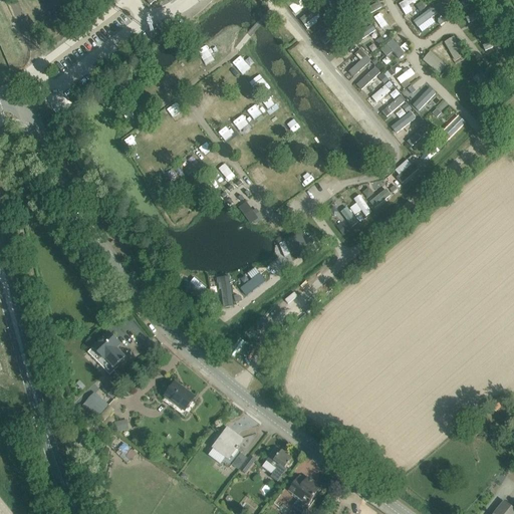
[(185,17),(173,0),(143,0),(140,2),(147,12),(154,7),(169,28),(185,17)]
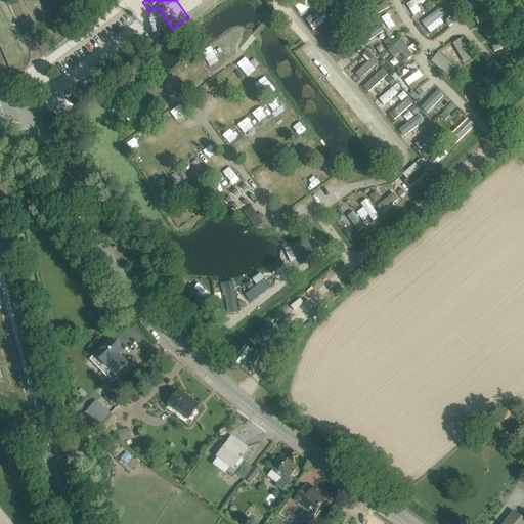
[(297,7),(301,13),(312,6),(308,0),(297,7)]
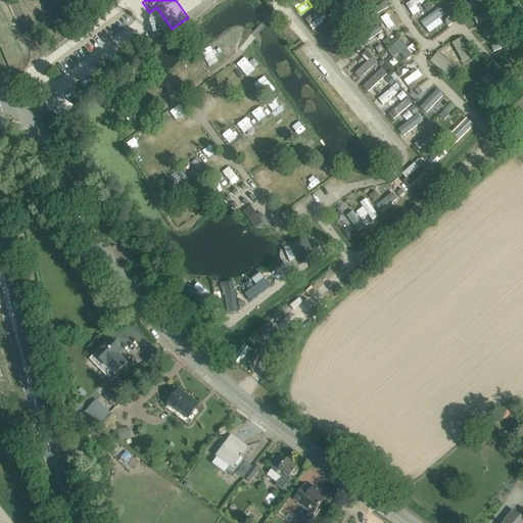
[(305,17),(314,9),(312,6),(302,14),(305,17)]
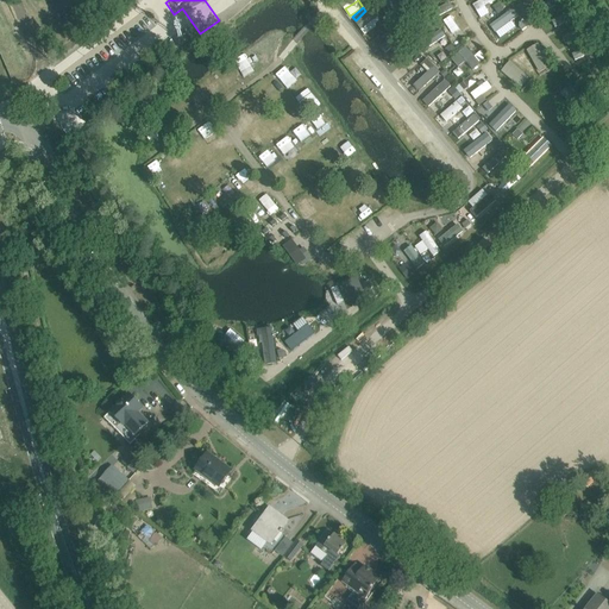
[(372,10),(356,22),(365,33),(382,23),(372,10)]
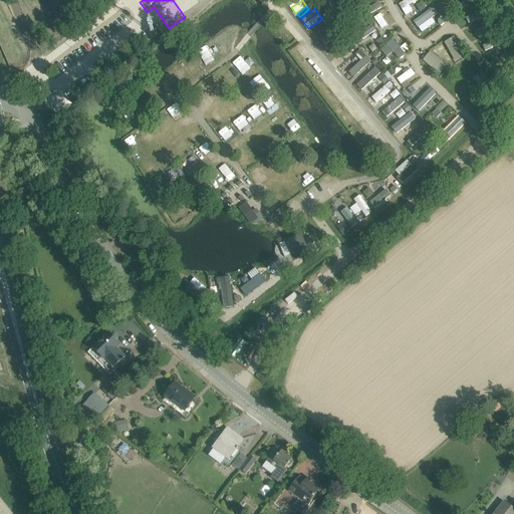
[(466,17),(471,26),(485,19),(480,10),(466,17)]
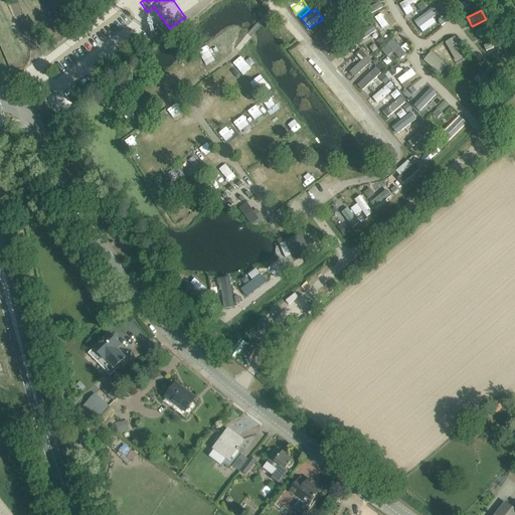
[(381,13),(375,18),(383,28),(389,23),(381,13)]
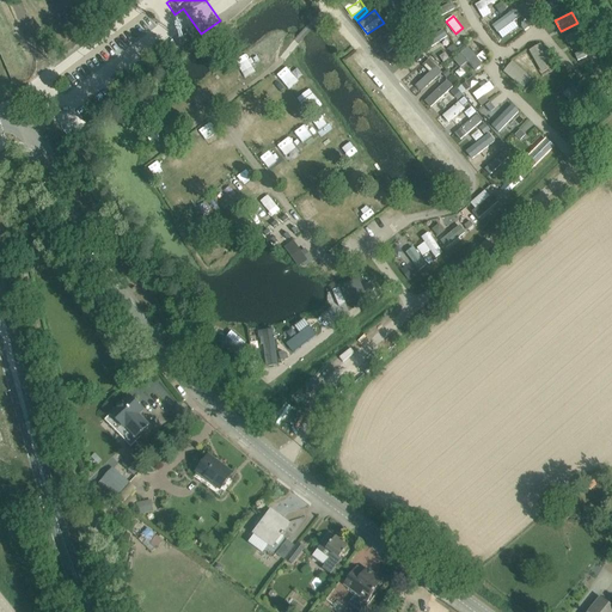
[(185,29),(193,38),(197,34),(191,25),(185,29)]
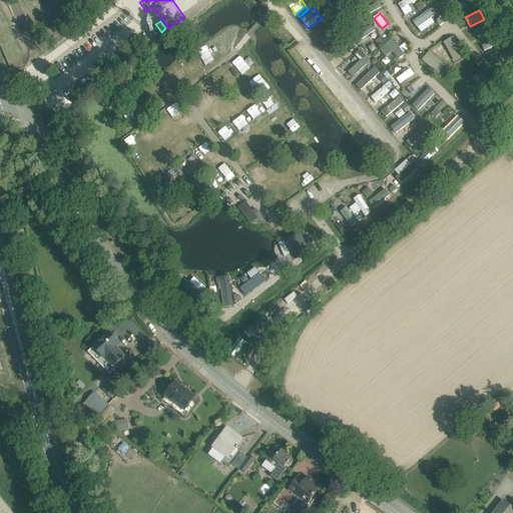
[(487,25),(474,30),(478,40),(491,34),(487,25)]
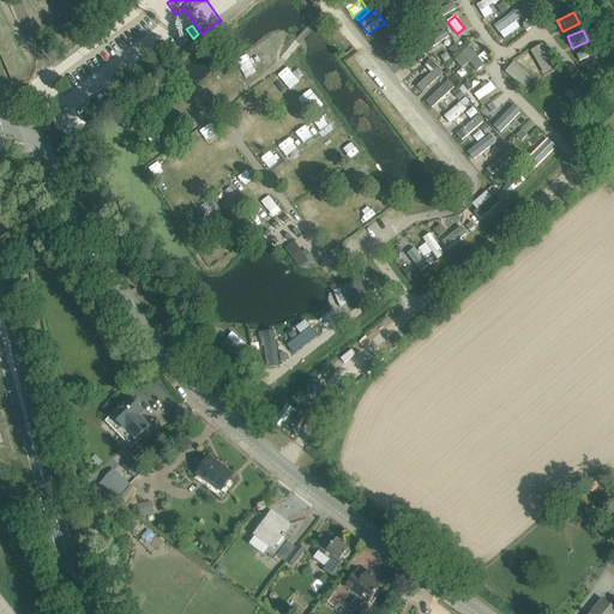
[(274,34),(266,50),(280,55),(286,37),(274,34)]
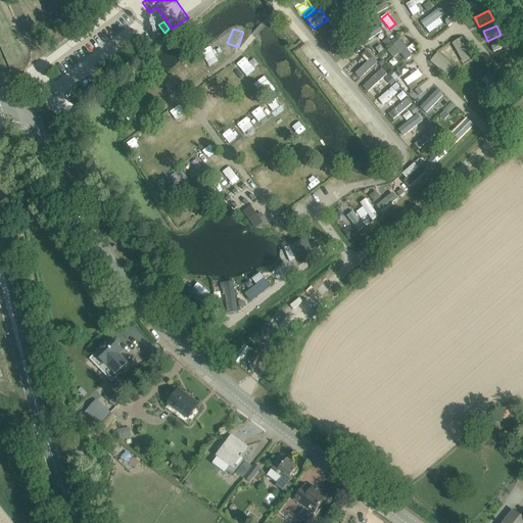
[(464,62),(474,57),(463,37),(453,42),(464,62)]
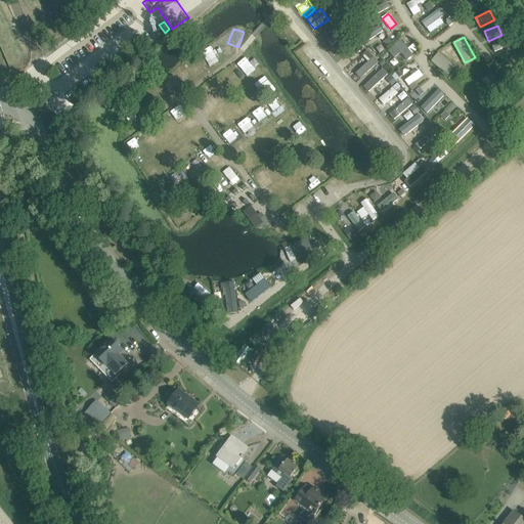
[(419,48),(413,43),(409,48),(399,39),(389,51),(398,59),(402,54),(408,59),(419,48)]
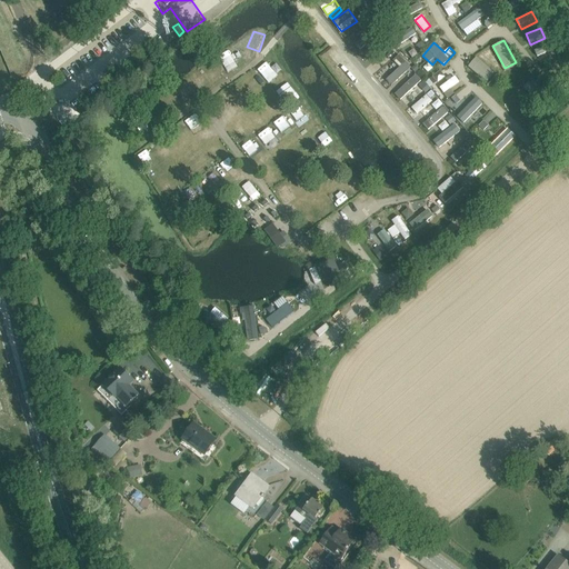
[(555,53),(549,42),(535,50),(540,61),(555,53)]
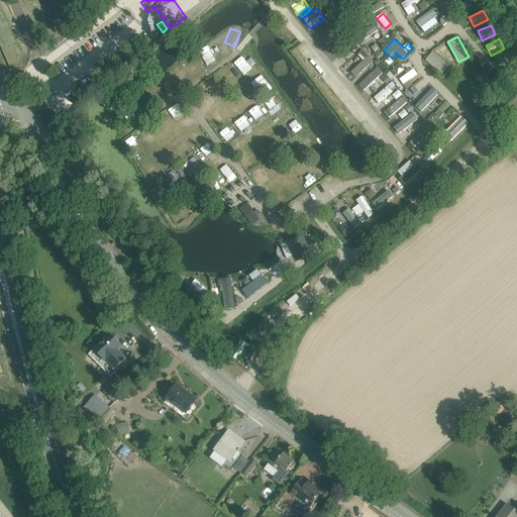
[(373,71),(378,67),(365,50),(354,59),(359,65),(352,71),(356,77),(369,67),(373,71)]
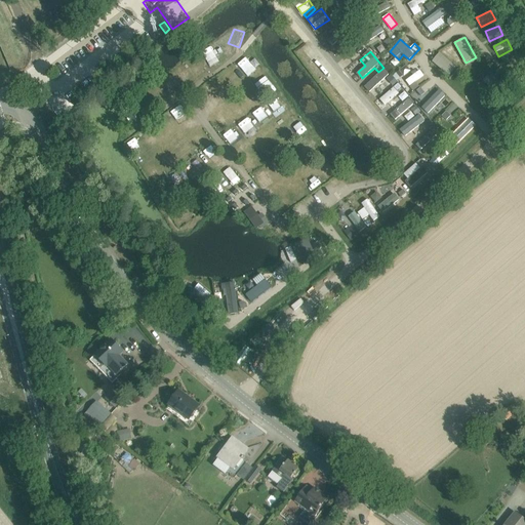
[(364,86),(369,92),(390,73),(385,68),(364,86)]
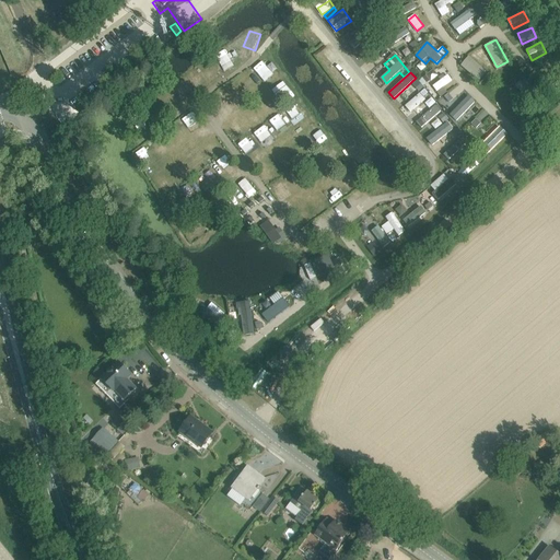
[(448,74),(433,85),(438,91),(453,80),(448,74)]
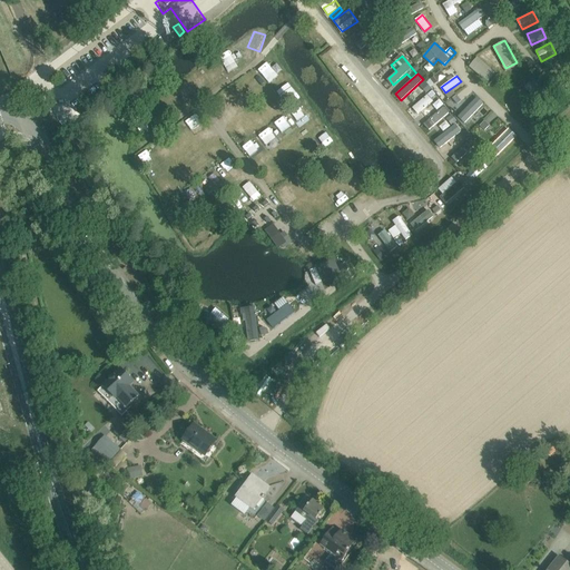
[(532,95),(541,87),(534,78),(524,86),(532,95)]
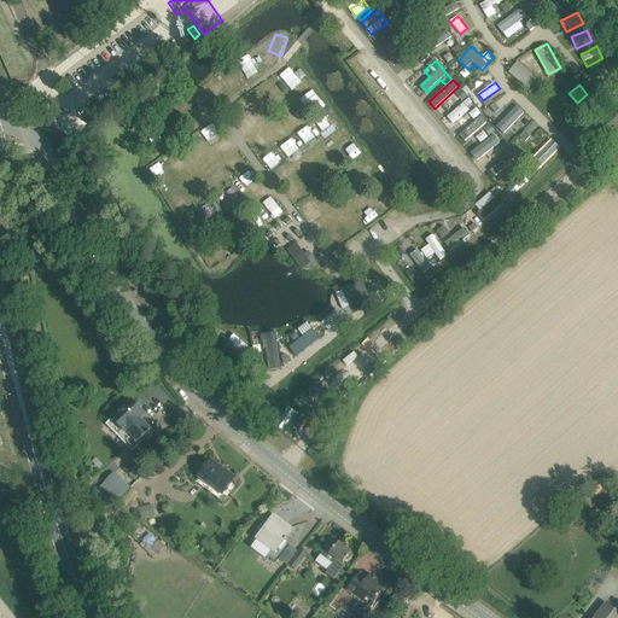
[(199,105),(210,98),(204,88),(193,97),(199,105)]
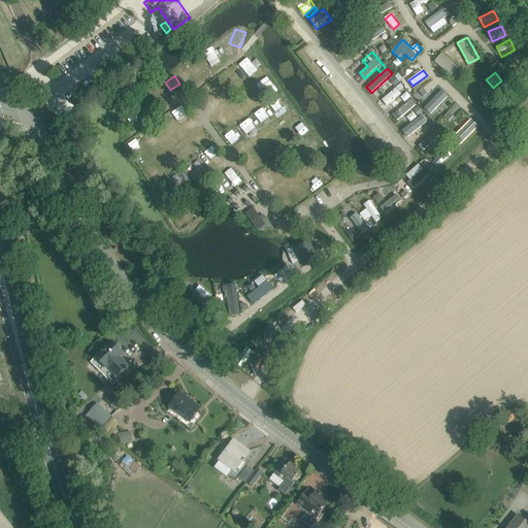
[(380,83),(384,91),(401,83),(397,75),(380,83)]
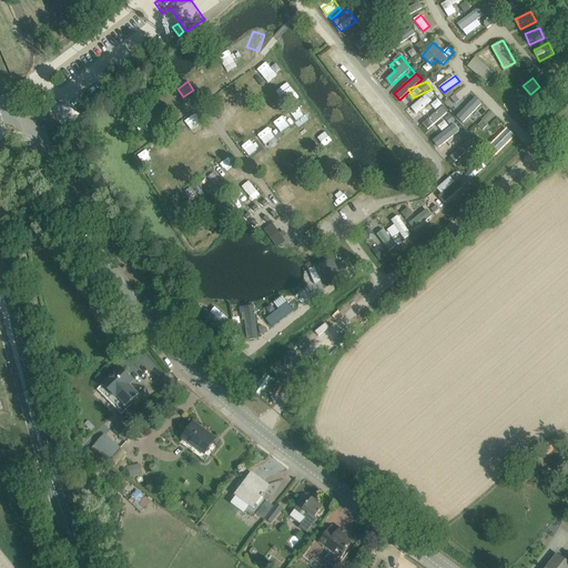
[(430,90),(412,107),(417,113),(437,95),(430,90)]
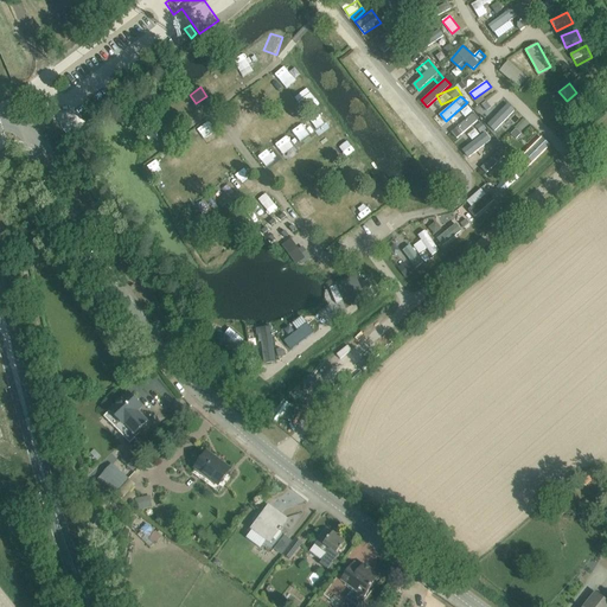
[(461,110),(466,116),(473,110),(468,104),(461,110)]
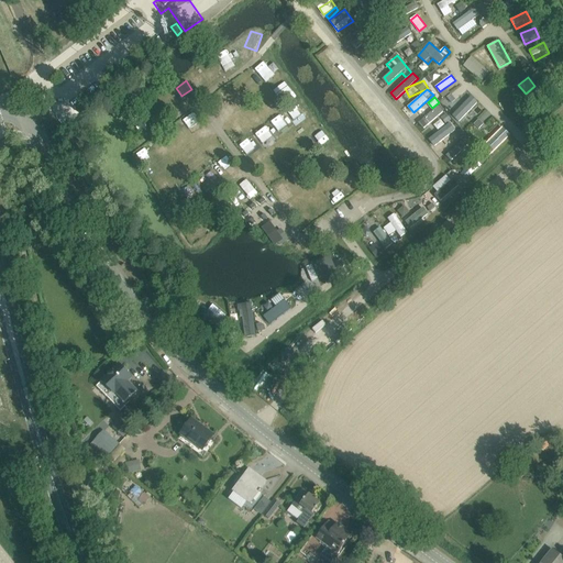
[(441,107),(419,119),(423,125),(445,114),(441,107)]
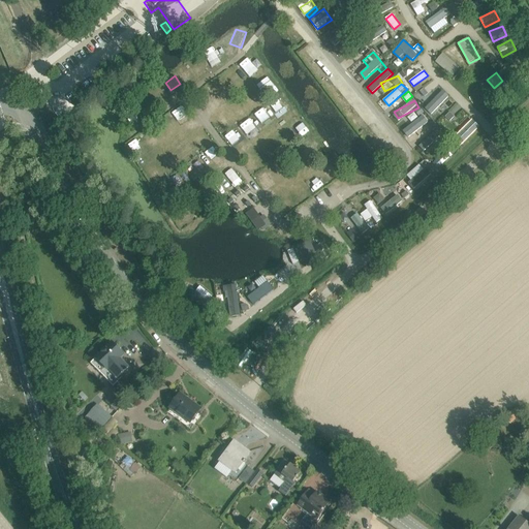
[(412,122),(425,112),(421,106),(407,117),(412,122)]
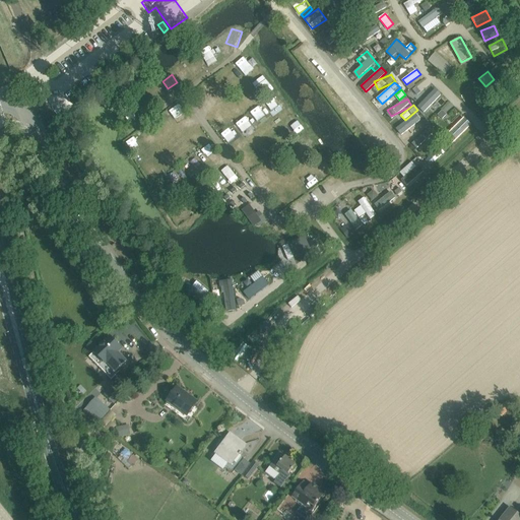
[(414,112),(396,129),(402,136),(420,119),(414,112)]
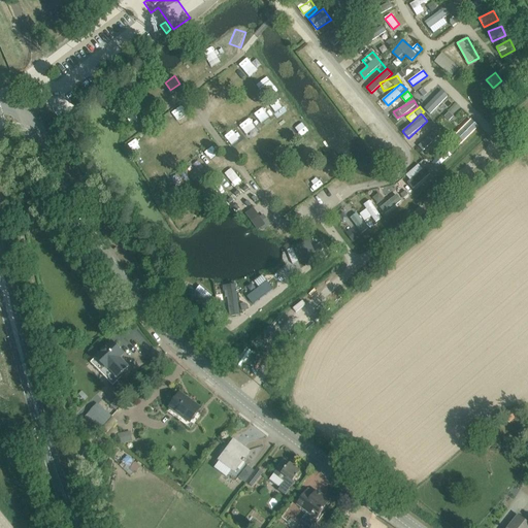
[(434,120),(428,124),(433,130),(438,126),(434,120)]
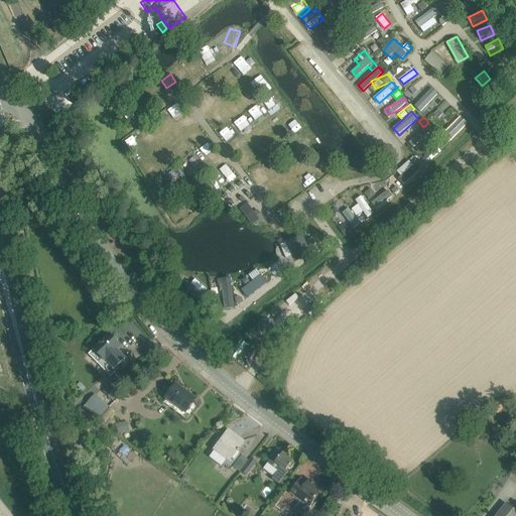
[(414,147),(433,129),(428,123),(409,141),(414,147)]
